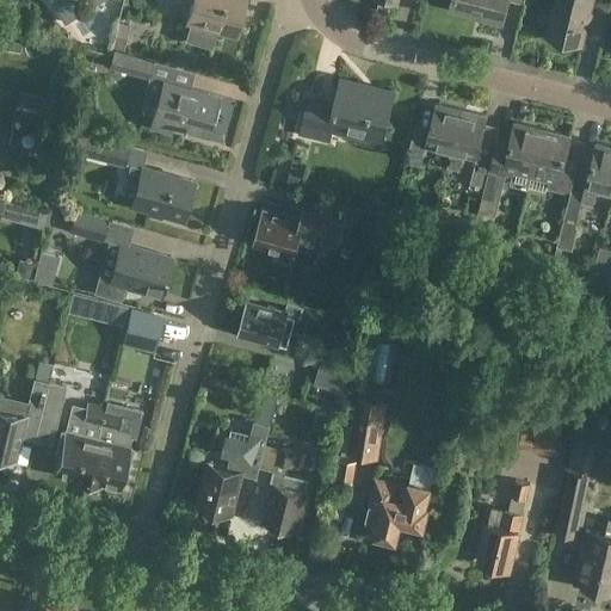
[(246,0),(193,0),(187,22),(192,23),(187,39),(211,47),(216,30),(236,36),(246,0)]
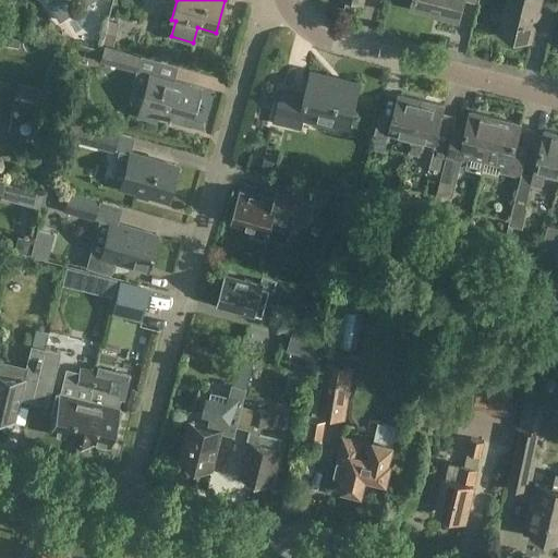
[(414,0),(412,8),(441,15),(440,17),(459,22),(463,0),(468,0),(478,3),(480,0),(414,0)]
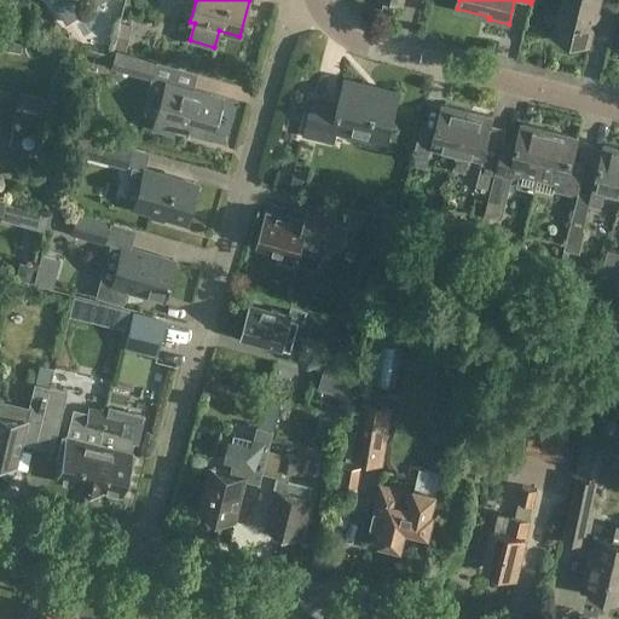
[(590,45),(601,0),(562,0),(554,35),(590,45)]
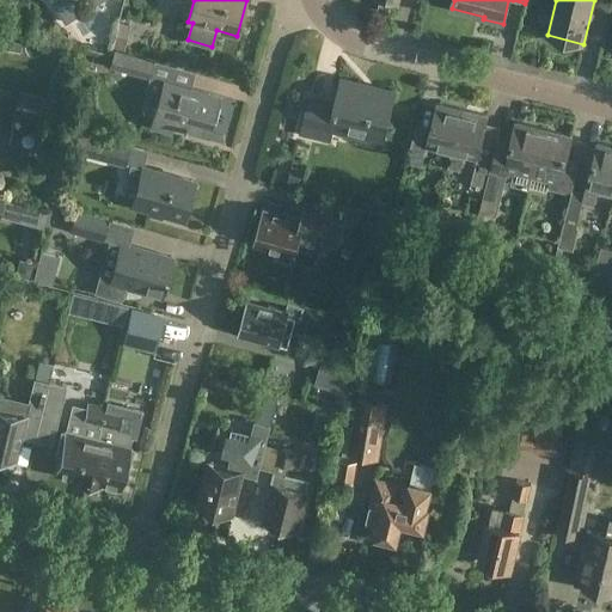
[(112,48),(124,51),(130,25),(118,22),(112,48)]
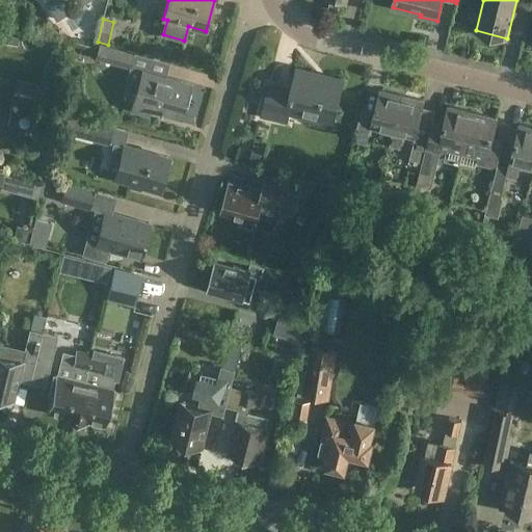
[(0,41),(16,46),(18,38),(0,33),(0,41)]
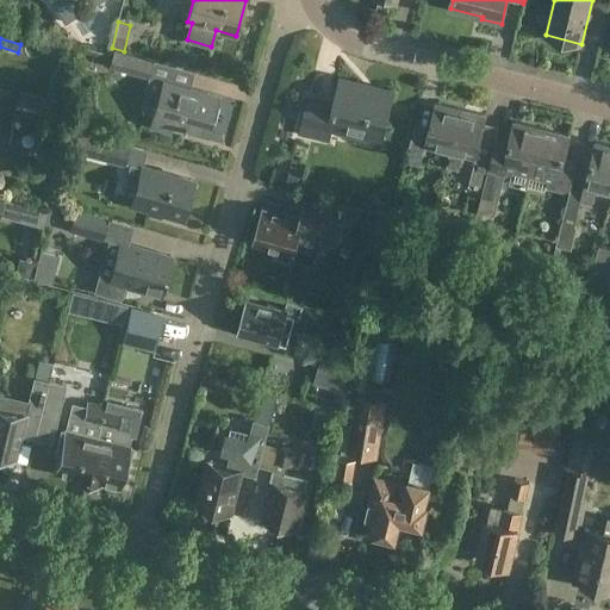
[(155,61),(123,53),(113,49),(109,67),(150,79),(155,61)]
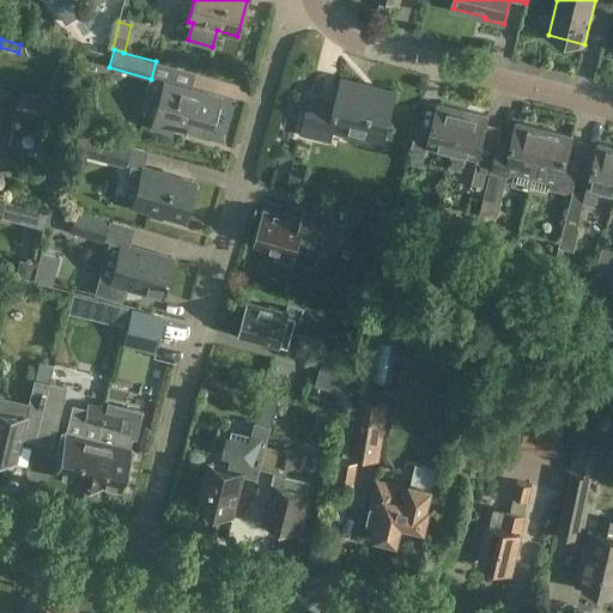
[(208,135),(220,96),(164,80),(151,126),(173,132),(175,122),(186,125),(184,128),(208,135)]
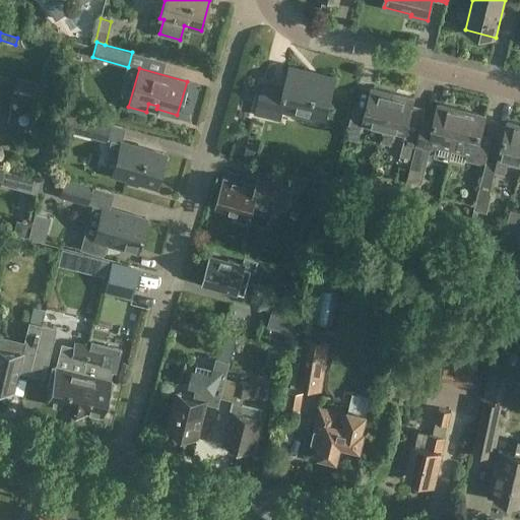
[(290,68),(285,88),(263,83),(256,114),(281,120),(283,111),(326,121),(334,84),(310,78),(311,73),(290,68)]
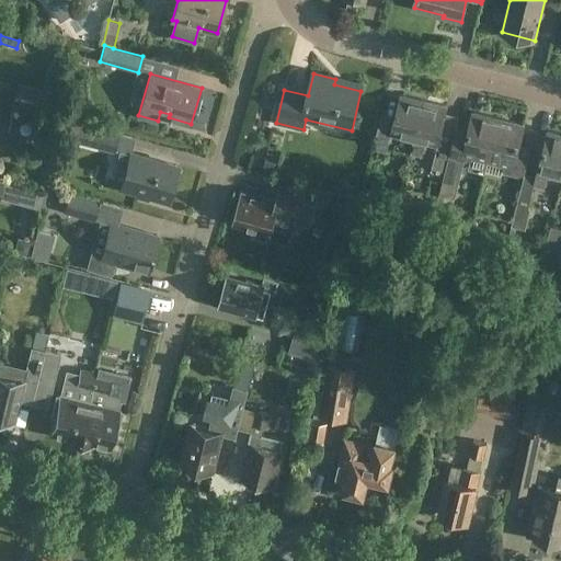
[(16,84),(12,103),(43,111),(47,91),(16,84)]
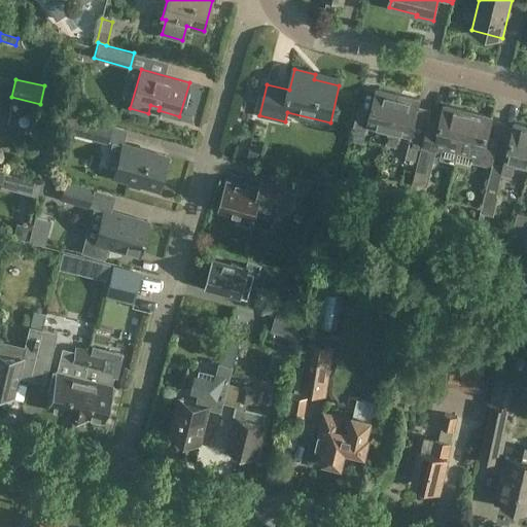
[(377,89),(369,119),(357,116),(351,140),(363,143),(367,127),(389,132),(398,95),(377,89)]
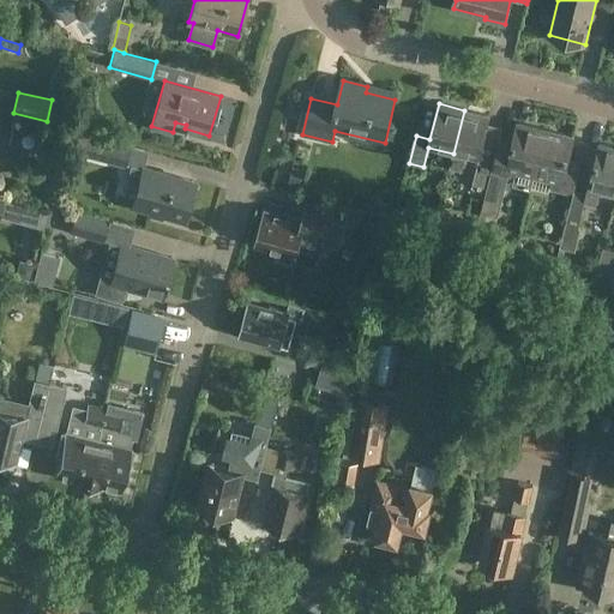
[(453,154),(450,168),(463,170),(467,157),(480,160),(474,185),(488,188),(492,174),(498,151),(483,148),(491,116),(464,110),(453,154)]
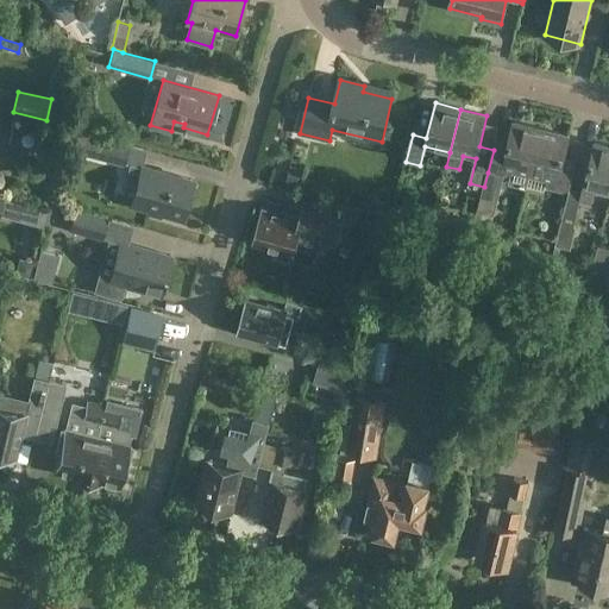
[(14,117),(0,112),(0,138),(10,140),(14,117)]
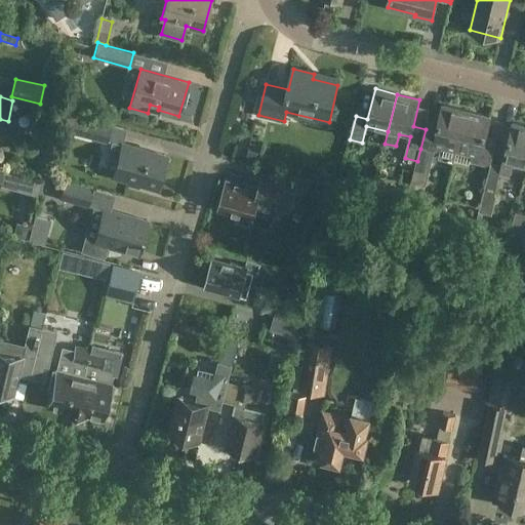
[(425,134),(420,149),(434,153),(440,154),(439,158),(453,162),(457,149),(467,112),(443,106),(439,123),(428,120),(426,129),(425,134)]
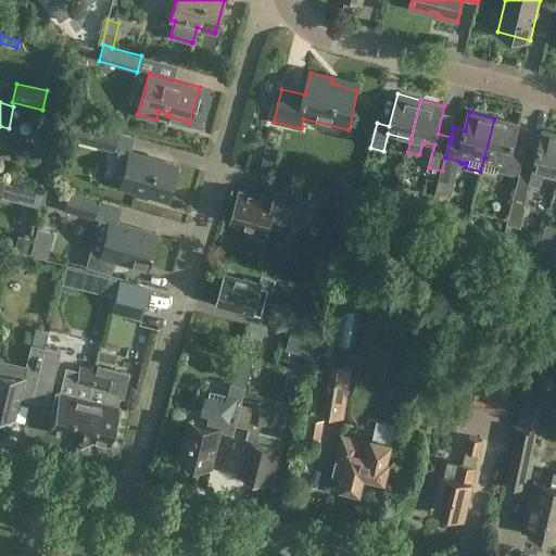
[(114,149),(118,133),(118,131),(72,118),(66,138),(114,151),(114,149)]
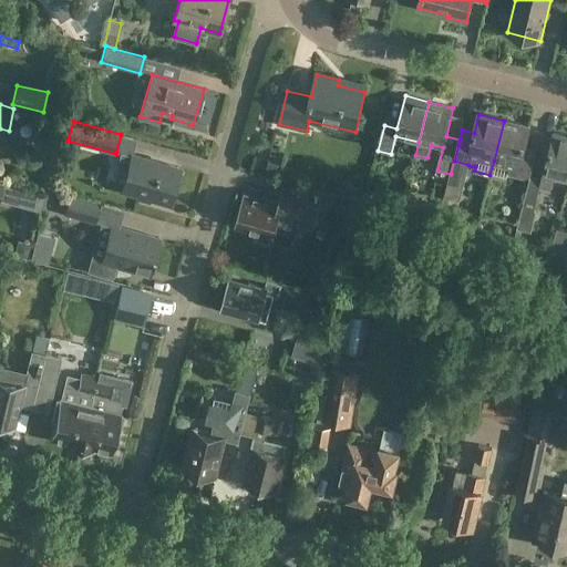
[(529,127),(504,121),(494,161),(511,165),(508,175),(529,179),(531,174),(536,148),(525,146),(529,127)]
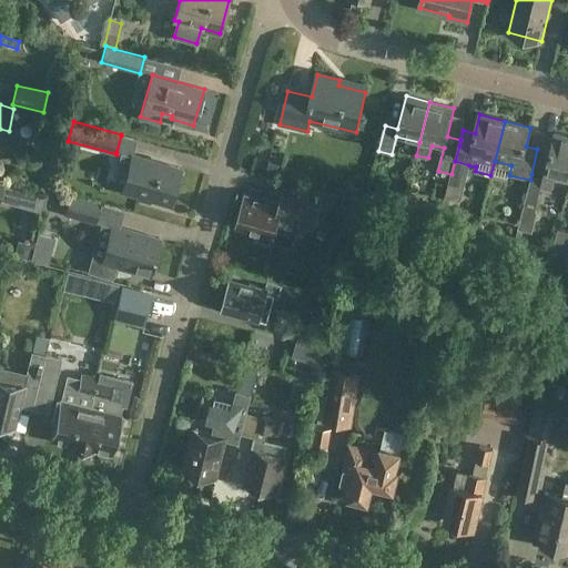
[(544,178),(541,186),(551,189),(554,180),(567,182),(567,135),(555,133),(544,178)]
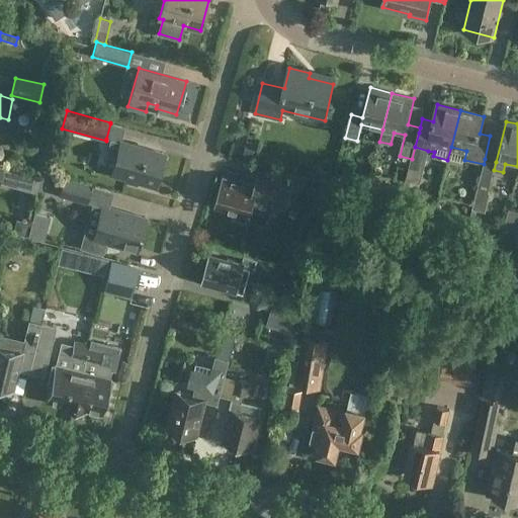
[(263,133),(258,153),(268,155),(272,135),(263,133)]
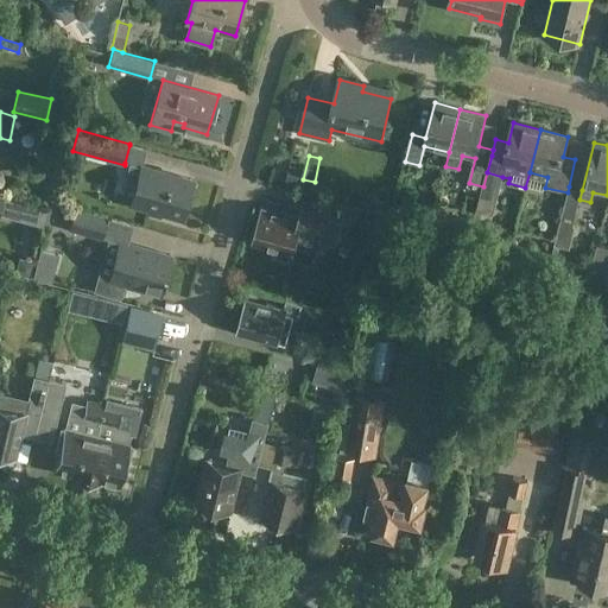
[(130,163),(125,179),(137,183),(131,204),(182,220),(194,181),(143,166),(130,163)]
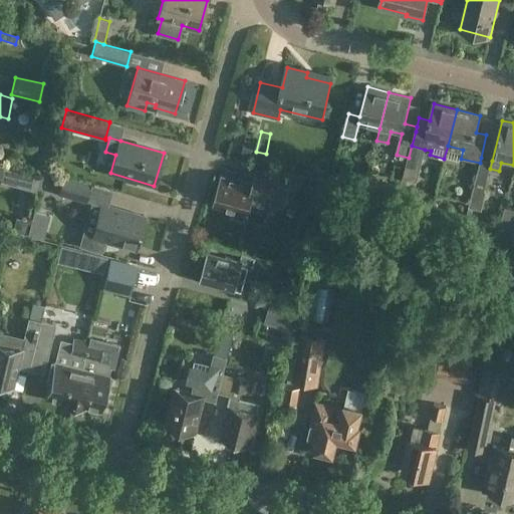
[(454,173),(457,164),(429,156),(426,165),(454,173)]
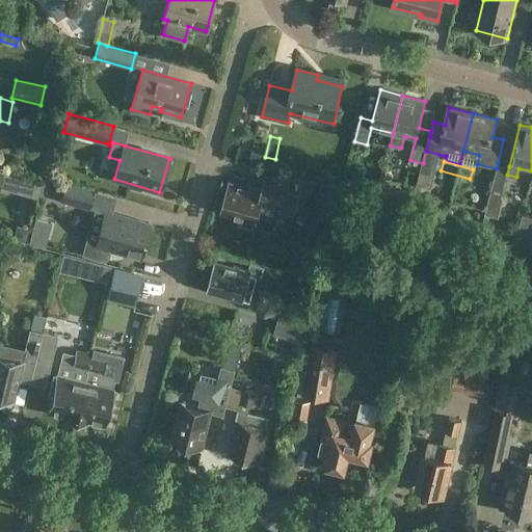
[(4,174),(0,187),(0,188),(17,192),(21,178),(4,174)]
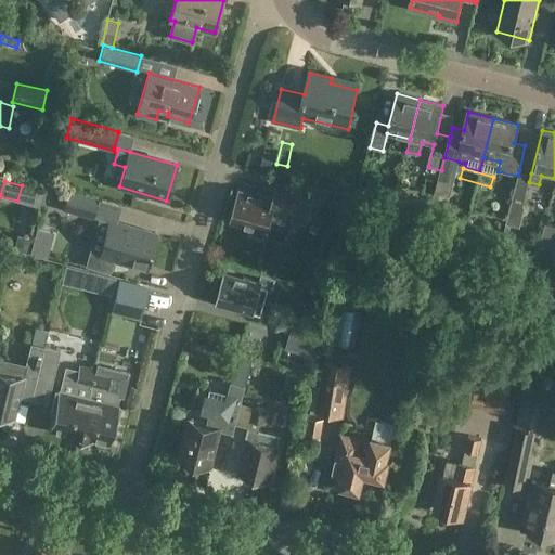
[(235,205),(232,215),(234,216),(233,219),(253,224),(249,234),(262,239),(266,229),(267,230),(272,214),(280,216),(307,223),(315,194),(278,182),(272,198),(261,195),(260,197),(241,192),(237,205),(235,205)]
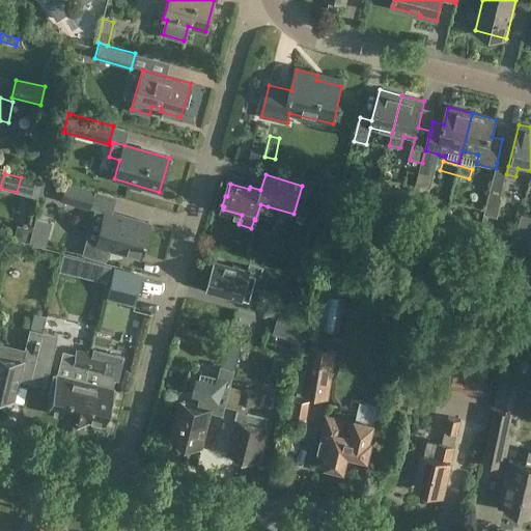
[(490,194),(484,214),(488,215),(497,217),(500,208),(502,199),(502,197),(500,197),(505,182),(493,178),(490,194)]
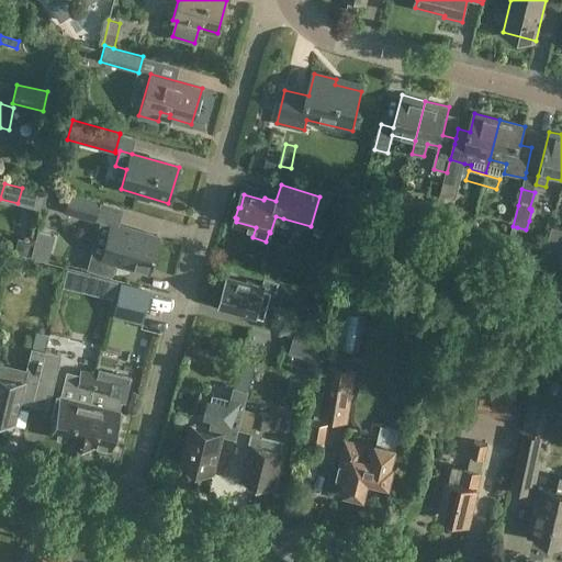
[(69,193),(64,213),(94,222),(100,202),(69,193)]
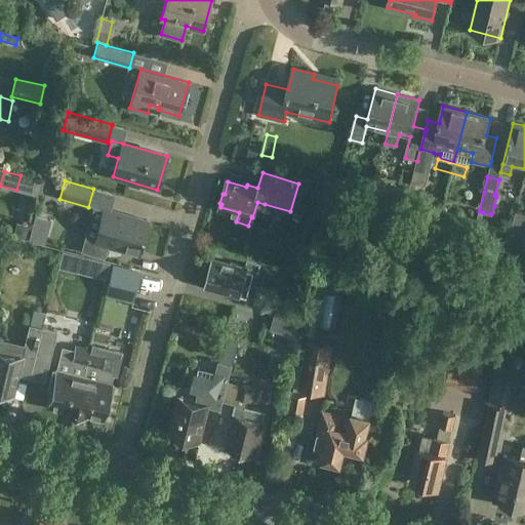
[(316,186),(314,195),(323,197),(325,188),(316,186)]
